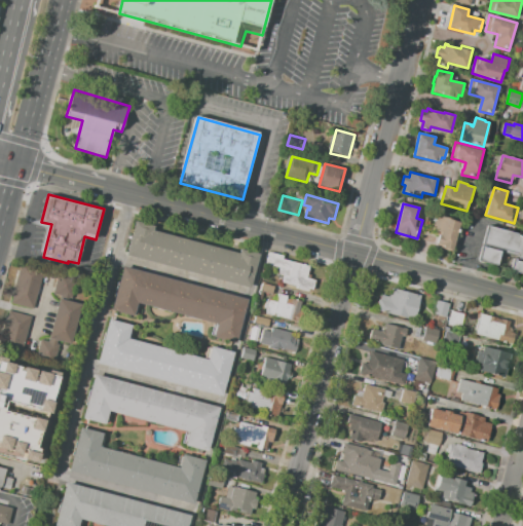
[(438,215),(450,219),(461,222),(453,251),(437,247),(441,232),(433,230),(436,220),(437,221),(438,215)]
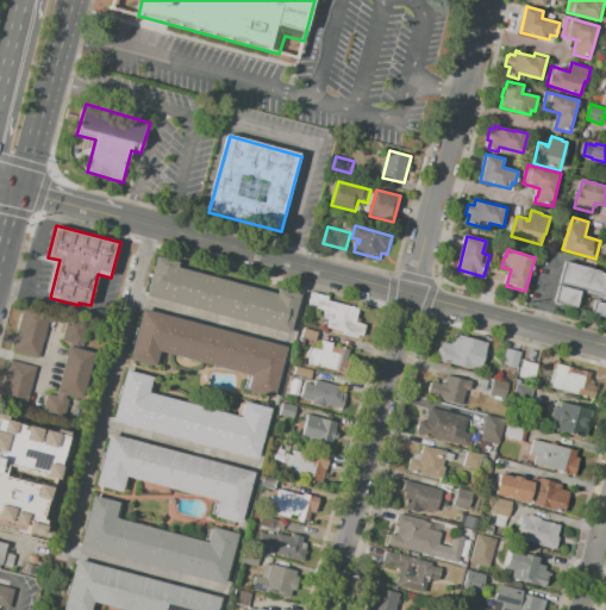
[(147,296),(157,256),(180,262),(179,267),(279,293),(280,288),(301,294),(291,334),(147,296)]
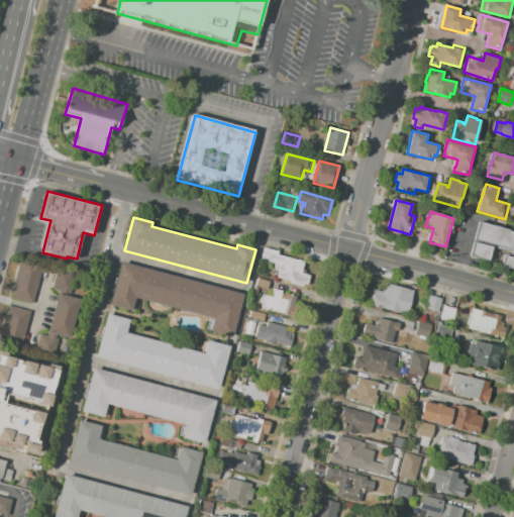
[(480,221),(513,230),(513,267),(502,265),(506,250),(495,248),(492,262),(471,256),(480,221)]
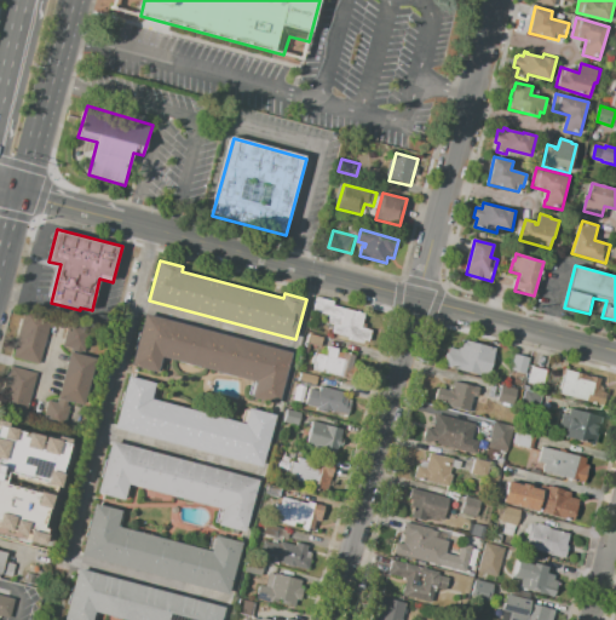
[(320,297),(335,300),(334,305),(366,314),(362,327),(373,331),(369,343),(364,342),(364,343),(350,339),(351,337),(334,333),(337,325),(328,322),(330,316),(315,313),(320,297)]
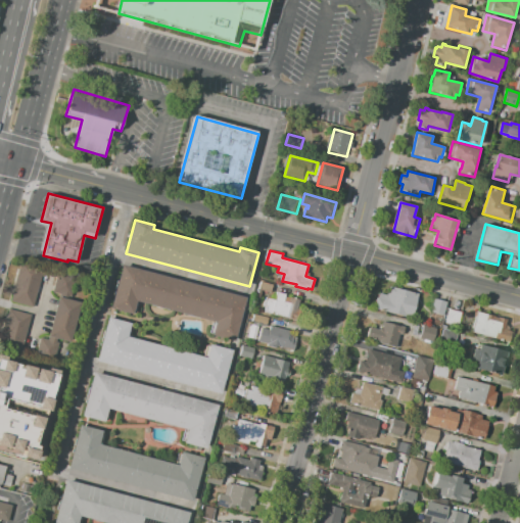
[(124,264),(247,297),(235,341),(213,335),(217,321),(138,300),(134,315),(111,308),(124,264)]
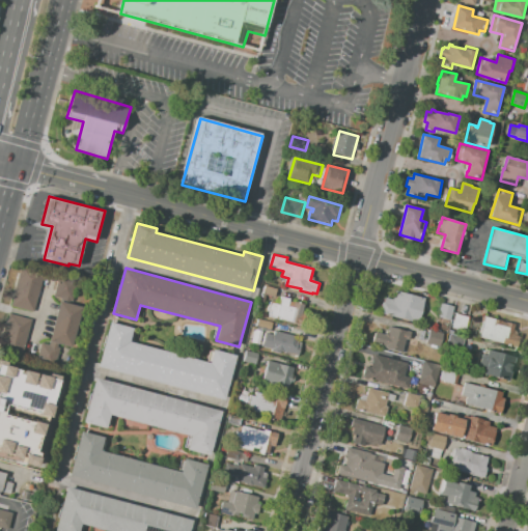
[(22,270),(45,276),(35,312),(14,307),(12,307),(22,270)]
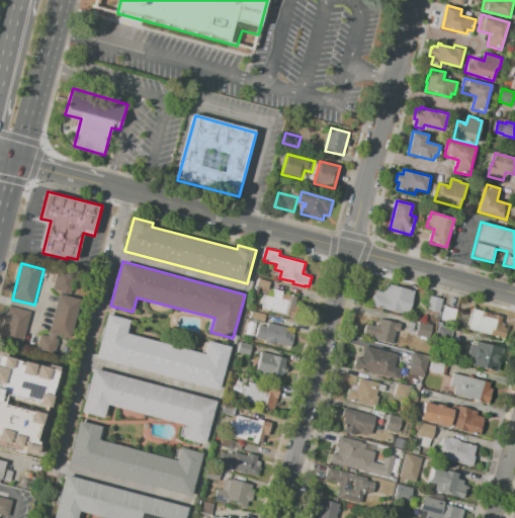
[(55,289),(60,269),(83,275),(78,295),(55,289)]
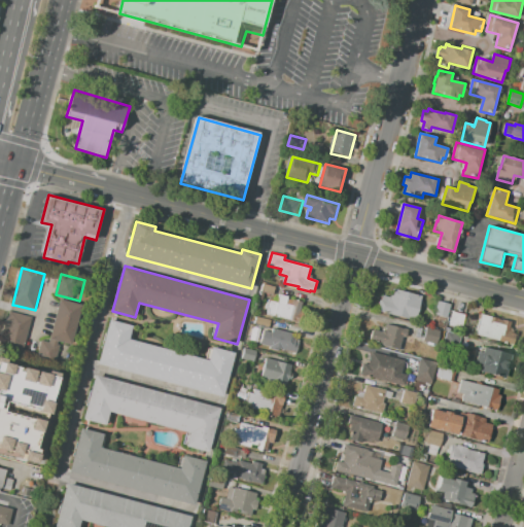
[(380,311),(384,295),(392,299),(395,288),(423,296),(416,321),(411,319),(380,311)]
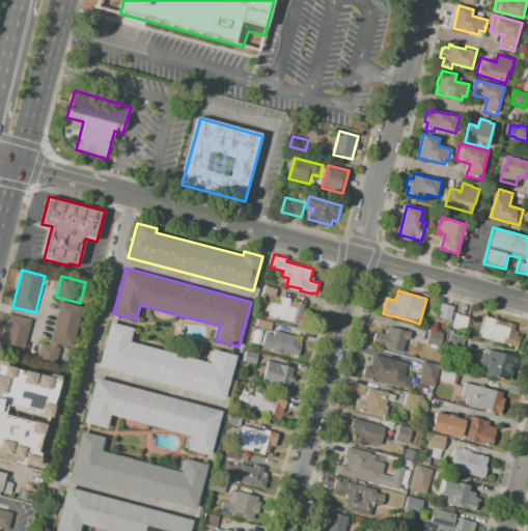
[(283,296),(292,298),(290,301),(306,304),(304,312),(305,312),(304,316),(305,317),(303,326),(270,317),(272,311),(269,310),(272,302),(281,304),(283,296)]
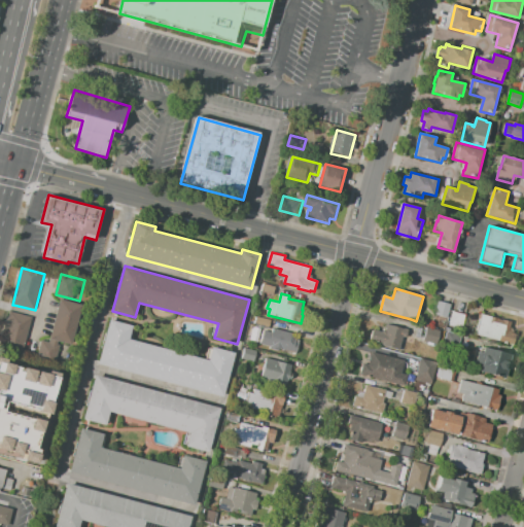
[(61,299),(83,305),(73,345),(60,342),(59,345),(62,345),(59,358),(39,354),(42,340),(50,342),(51,340),(50,340),(61,299)]
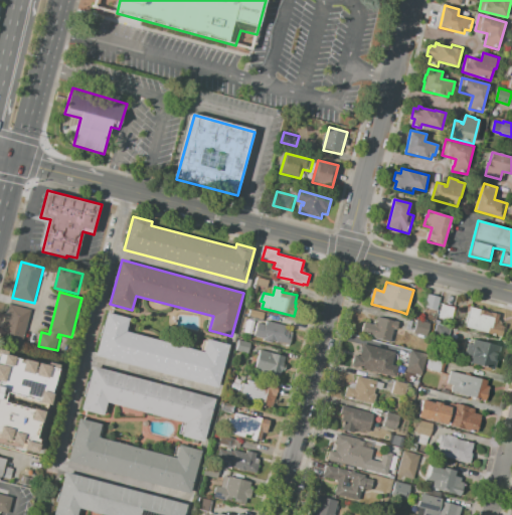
[(430,295),(443,298),(439,311),(425,308),(430,295)]
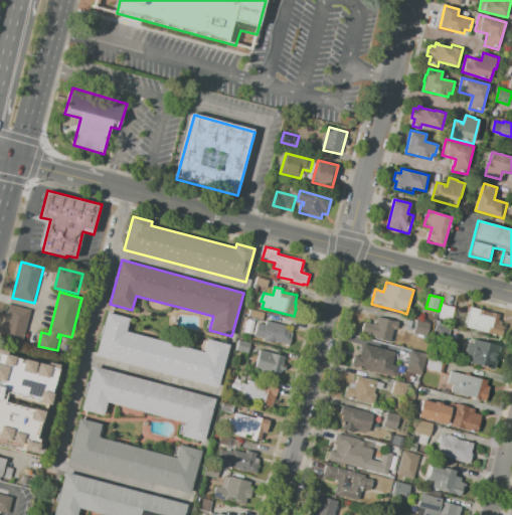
[(11,305),(32,310),(24,344),(2,339),(11,305)]
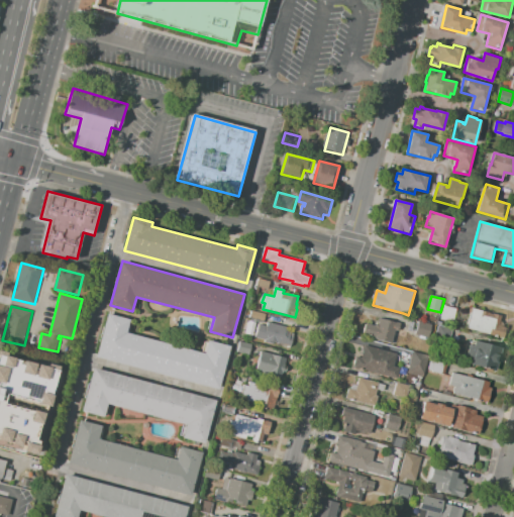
[(446,306),(457,309),(454,323),(442,320),(446,306)]
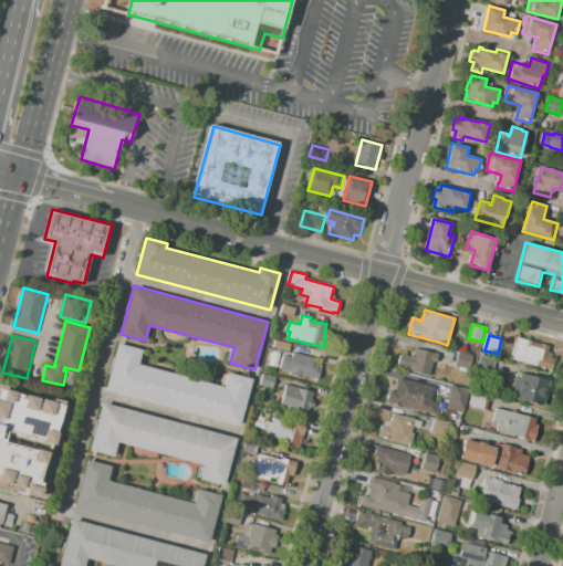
[(553,358),(556,358),(553,370),(511,359),(518,337),(521,338),(551,346),(550,352),(552,353),(553,354),(553,356),(553,358)]
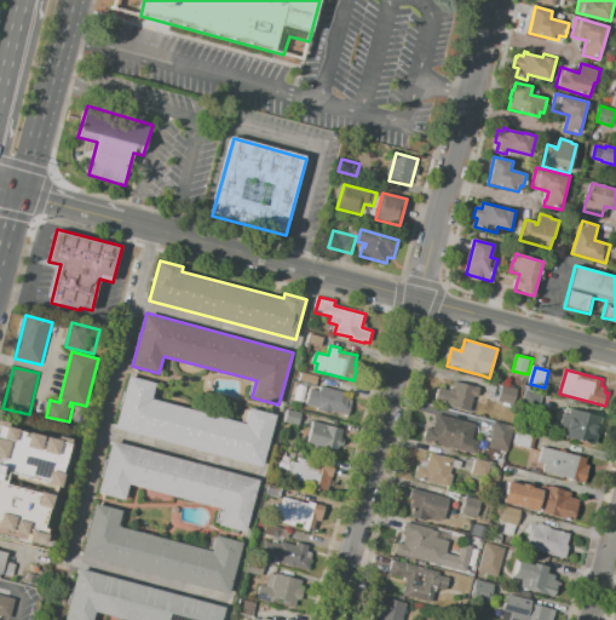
[(303,372),(320,377),(317,386),(300,383),(303,372)]
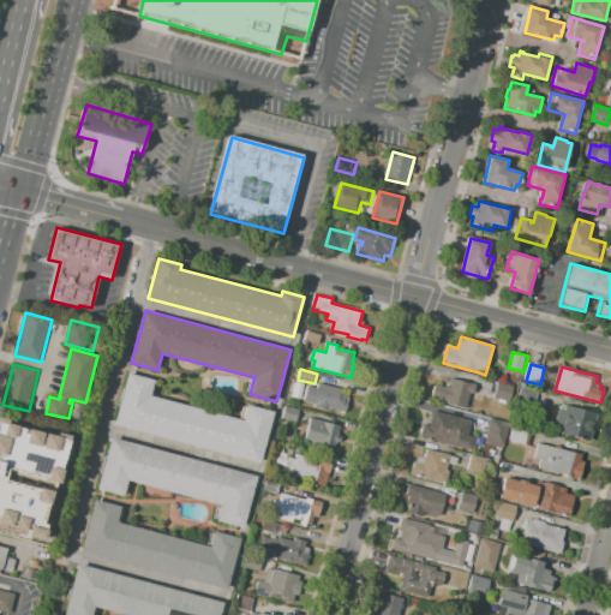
[(114,425),(129,372),(155,380),(151,395),(243,419),(247,405),(275,412),(261,464),(114,425)]
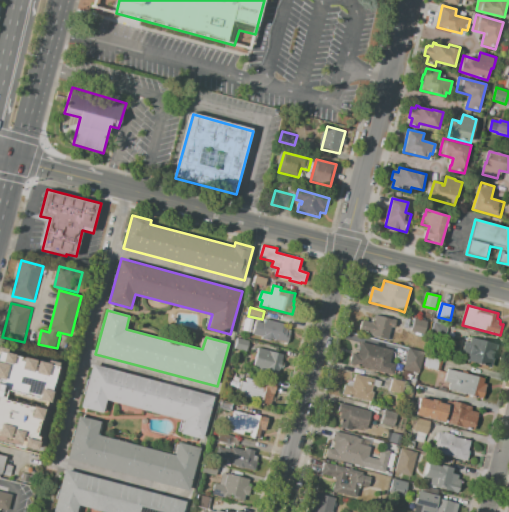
[(361,331),(364,320),(372,322),(376,320),(377,315),(397,320),(395,328),(392,327),(389,340),(372,336),(372,333),(361,331)]
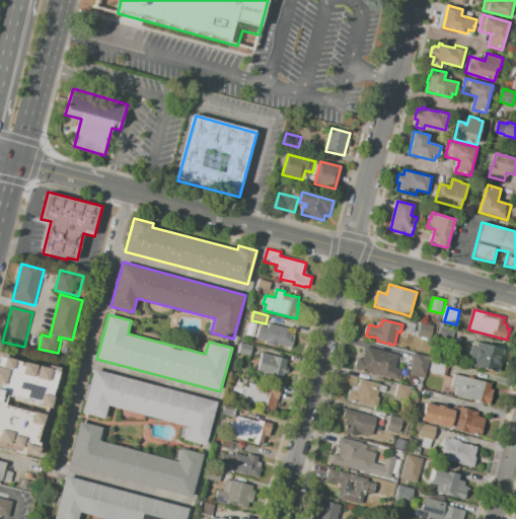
[(267,344),(267,342),(258,339),(261,324),(270,326),(271,322),(292,328),(291,334),(293,334),(292,338),(295,339),(293,348),(278,344),(277,347),(267,344)]
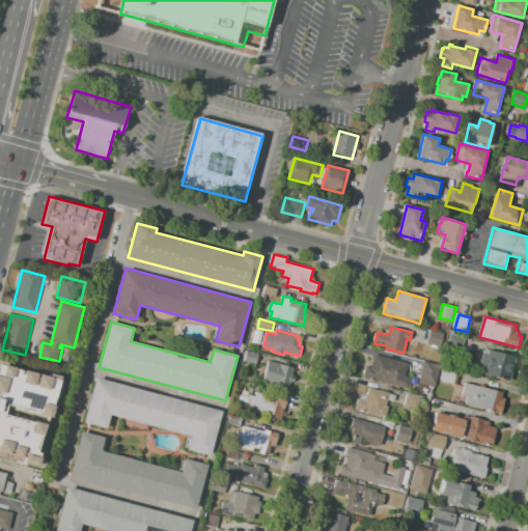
[(432,330),(447,334),(443,347),(428,343),(432,330)]
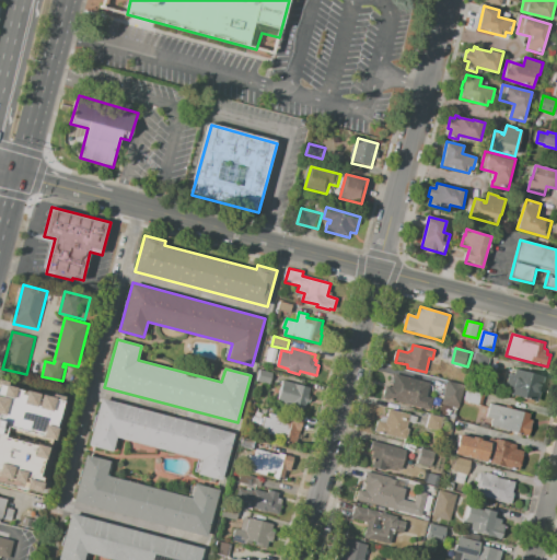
[(476,352),(494,357),(489,372),(473,368),(476,352)]
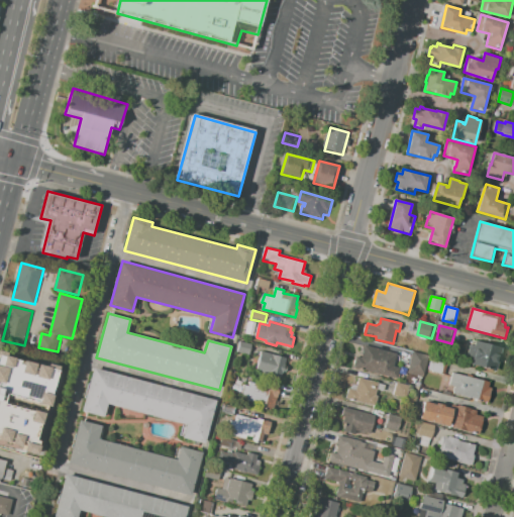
[(241,340),(252,343),(249,354),(238,351),(241,340)]
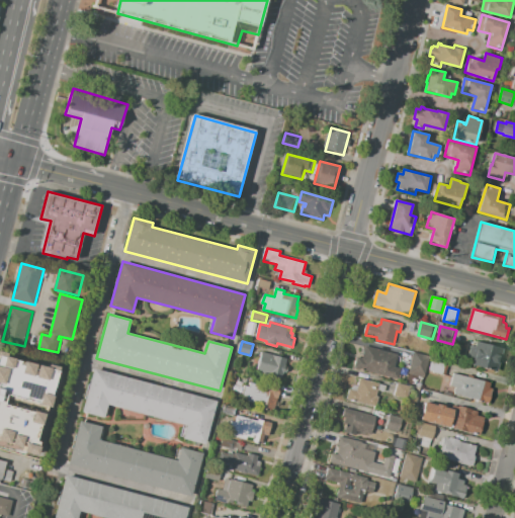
[(471,345),(475,346),(476,344),(476,341),(505,349),(498,371),(468,363),(470,357),(468,357),(471,345)]
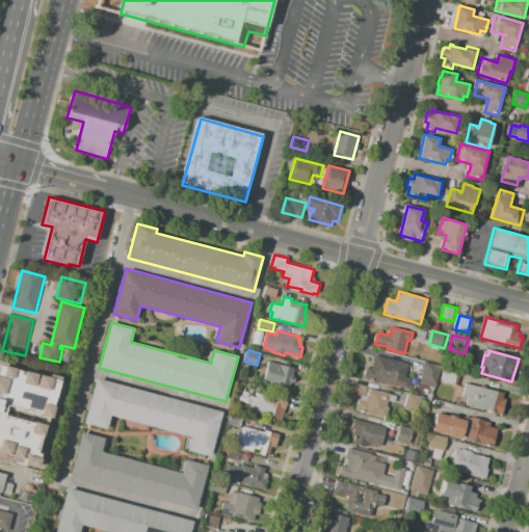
[(365,378),(368,367),(373,368),(377,355),(411,364),(406,377),(413,378),(410,390),(365,378)]
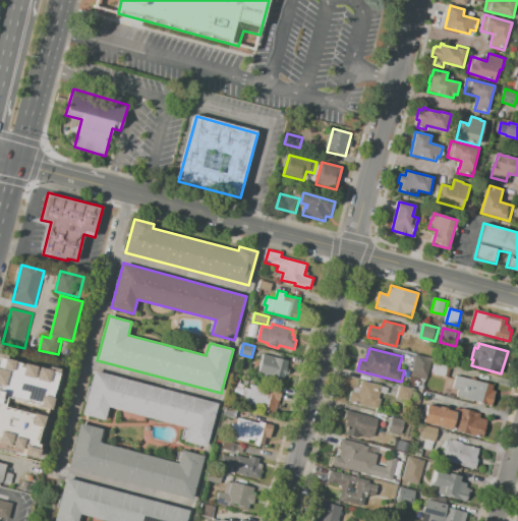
[(265,353),(290,360),(288,367),(291,368),(288,378),(285,378),(284,383),(257,375),(265,353)]
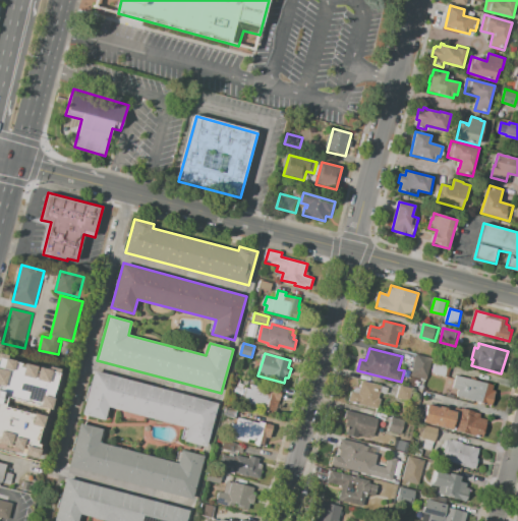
[(417,354),(433,358),(427,380),(412,377),(412,375),(417,354)]
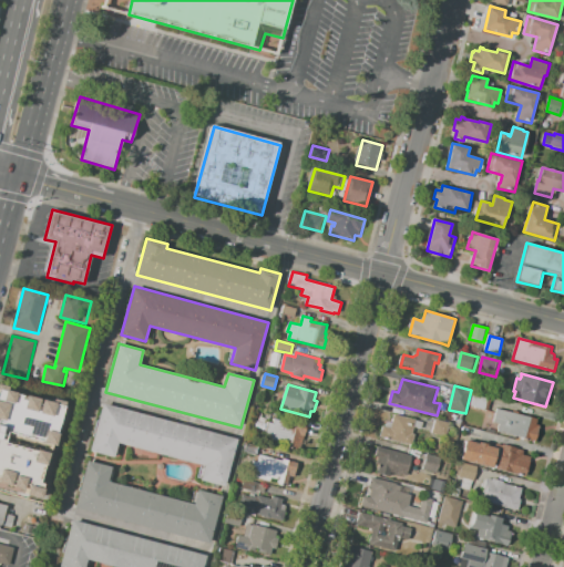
[(0,388),(61,405),(41,477),(44,478),(39,498),(0,487),(0,388)]
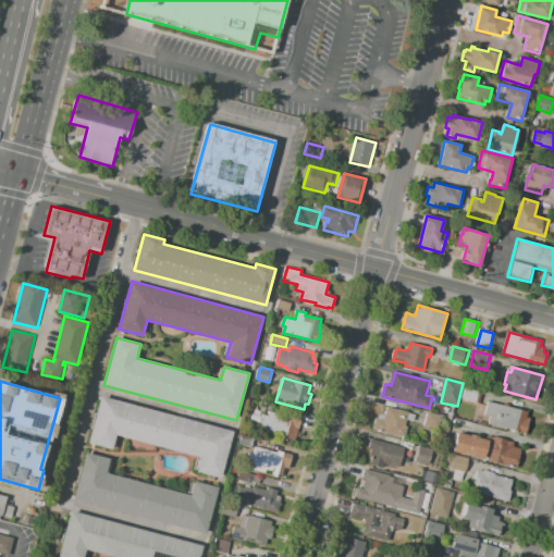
[(466,386),(483,391),(480,403),(464,399),(466,386)]
